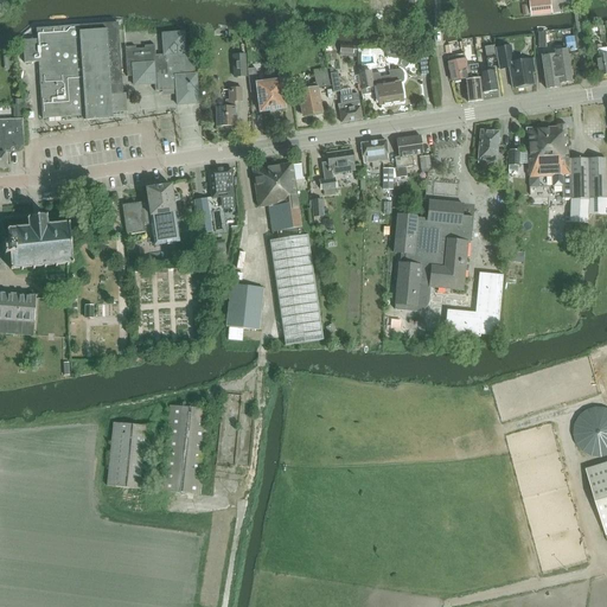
[(551,0),(547,0),(531,1),(532,16),(553,13),(551,0)]
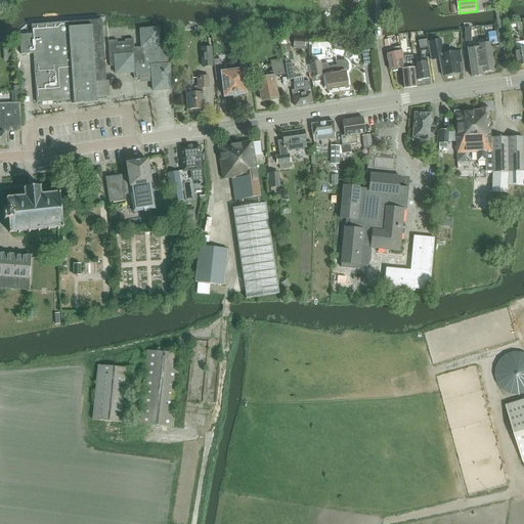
[(316,9),(316,22),(331,22),(332,10),(316,9)]
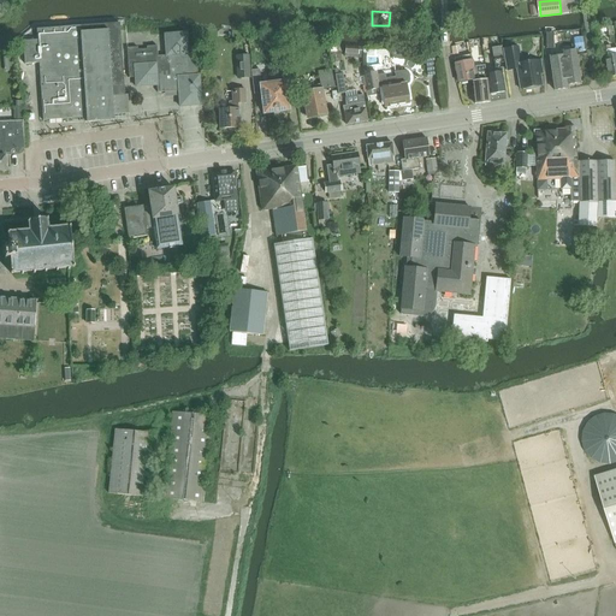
[(391,11),(392,25),(409,24),(408,11),(391,11)]
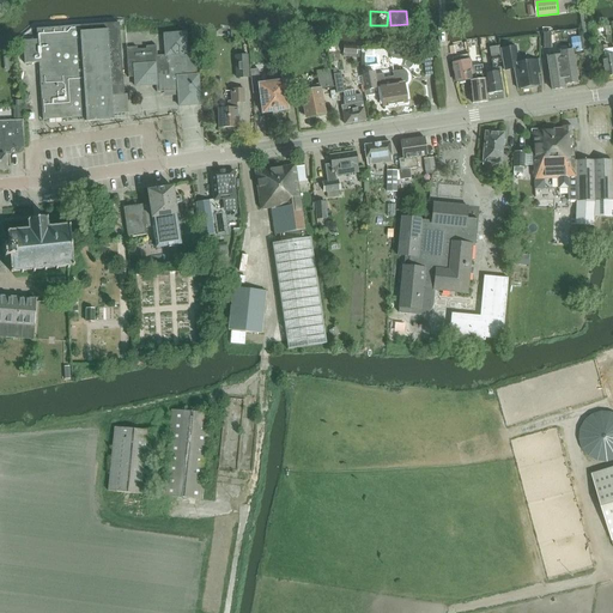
[(114,115),(117,115),(129,114),(128,95),(125,95),(120,24),(37,29),(38,40),(23,41),(25,65),(40,64),(43,120),(67,119),(67,116),(86,115),(86,122),(114,120),(114,115)]
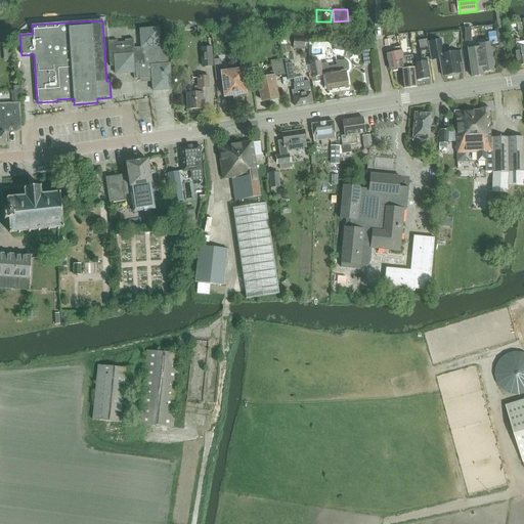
[(118,40),(108,41),(110,67),(115,66),(116,75),(133,74),(134,79),(153,78),(151,66),(170,64),(169,45),(161,46),(160,29),(140,30),(141,47),(134,48),(134,39),(125,40),(125,41),(118,42),(118,40)]
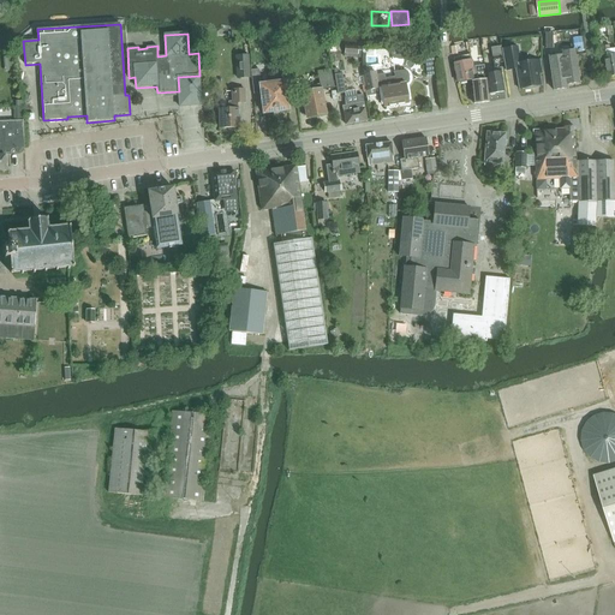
[(580,39),(574,39),(575,51),(584,49),(583,37),(580,39)]
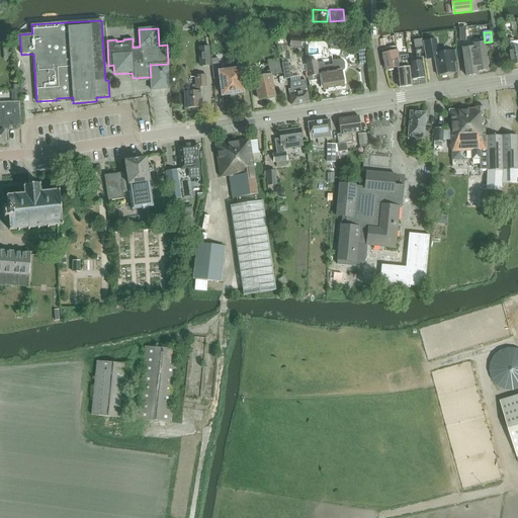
[(424,53),(421,35),(413,36),(417,62),(409,63),(412,80),(425,78),(421,54),(424,53)]
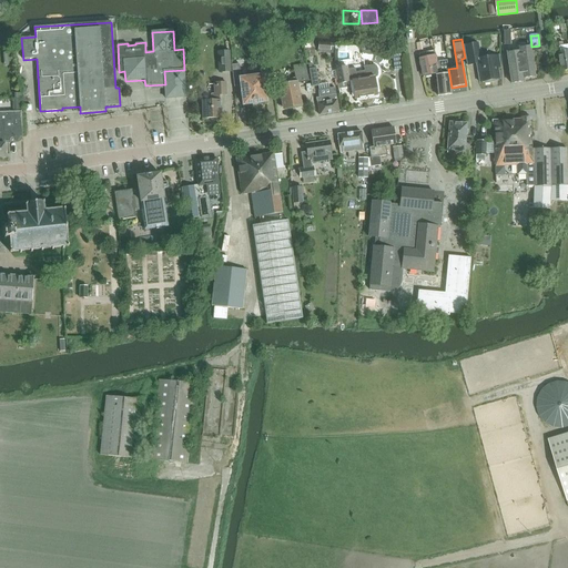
[(365,53),(368,54),(372,54),(375,52),(374,43),(371,42),(367,42),(364,44),(362,44),(362,54),(365,53)]
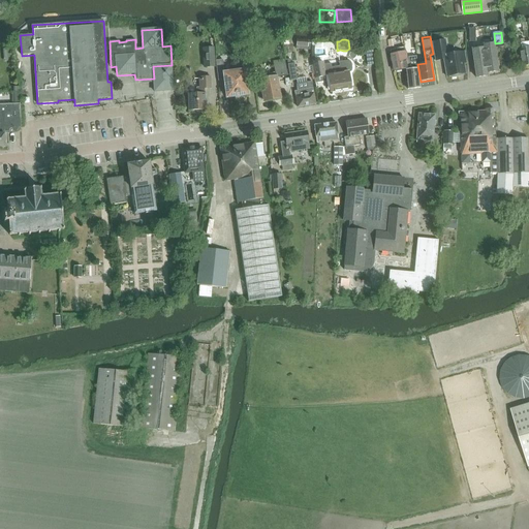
[(447,55),(444,41),(432,43),(435,61),(443,60),(446,78),(448,76),(452,79),(456,78),(458,75),(465,73),(464,64),(466,63),(464,52),(447,55)]
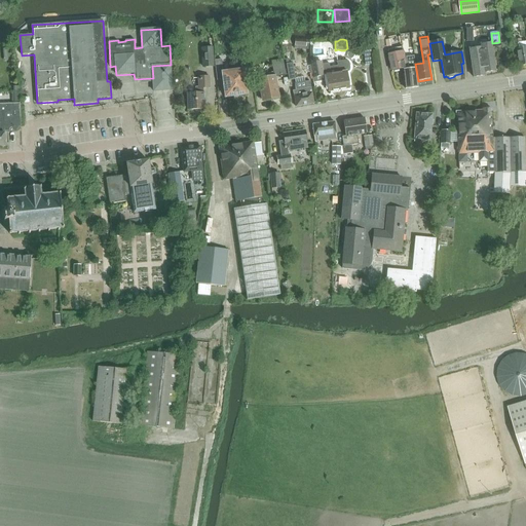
[(482,47),(473,48),(470,54),(474,77),(485,75),(485,73),(495,71),(490,43),(481,45),(482,47)]
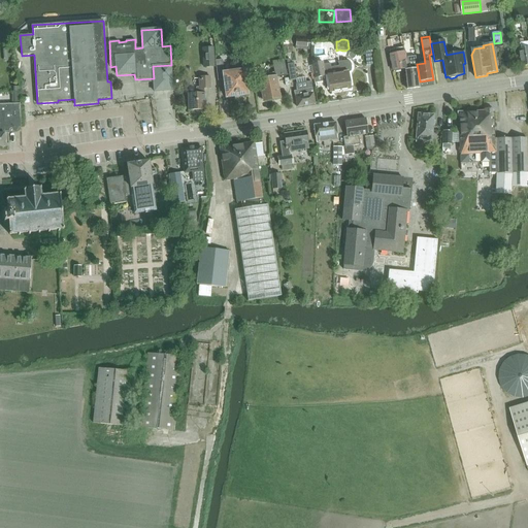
[(244,79),(255,78),(250,44),(233,46),(235,56),(236,56),(238,71),(225,72),(223,59),(216,60),(219,81),(225,80),(227,97),(246,95),(244,79)]
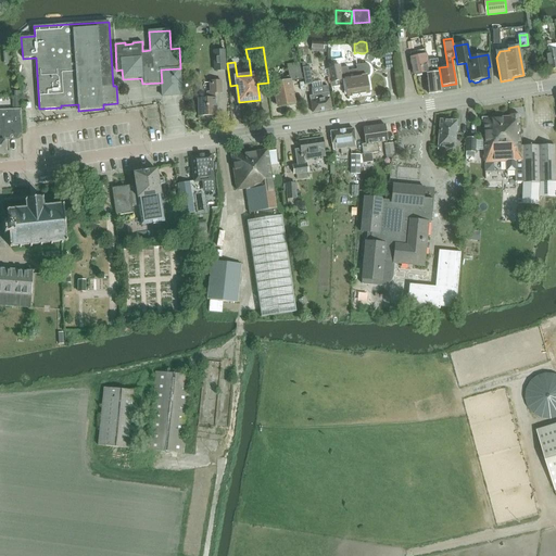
[(392,48),(382,49),(383,58),(393,57),(392,48)]
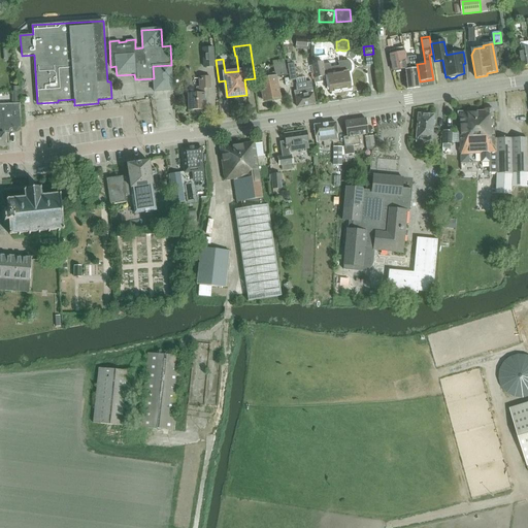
[(389,56),(393,72),(407,68),(403,47),(390,51),(390,56),(389,56)]
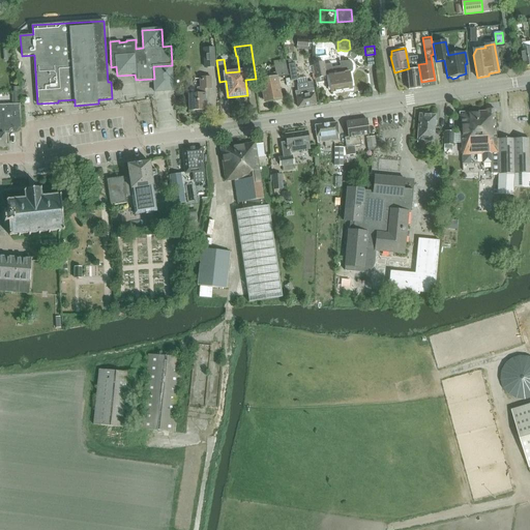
[(215,67),(213,49),(204,50),(205,68),(215,67)]
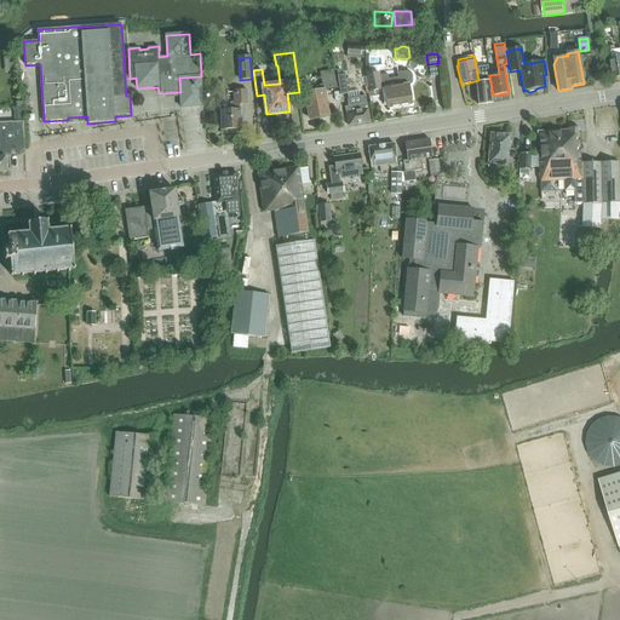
[(480,81),(476,82),(478,105),(492,103),(488,67),(477,67),(480,81)]
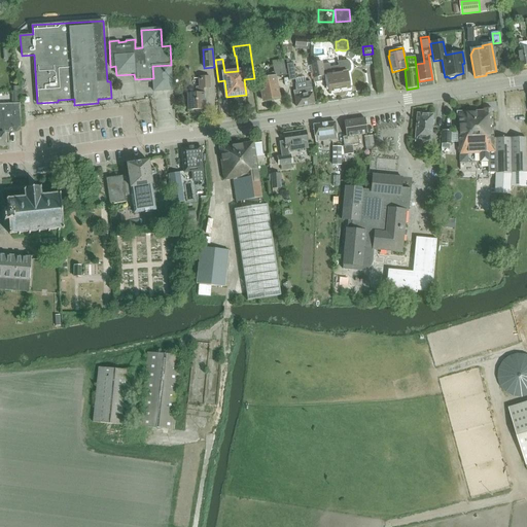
[(322,62),(312,64),(315,82),(327,80),(329,93),(350,89),(348,72),(350,72),(351,70),(351,67),(350,64),(349,62),(348,61),(345,61),(341,62),(338,63),(338,66),(330,68),(330,64),(322,65),(322,62)]
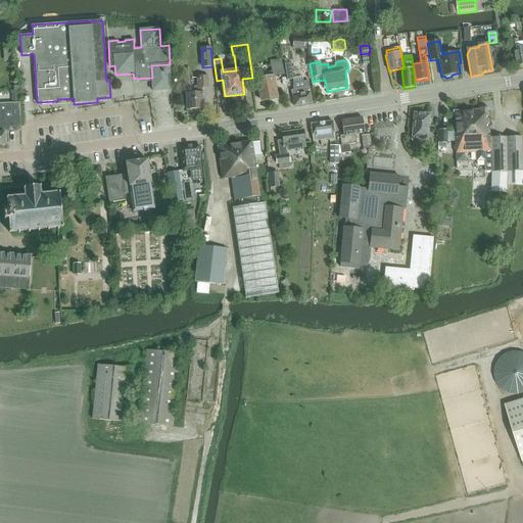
[(288,63),(285,63),(287,80),(293,79),(291,62),(288,63)]
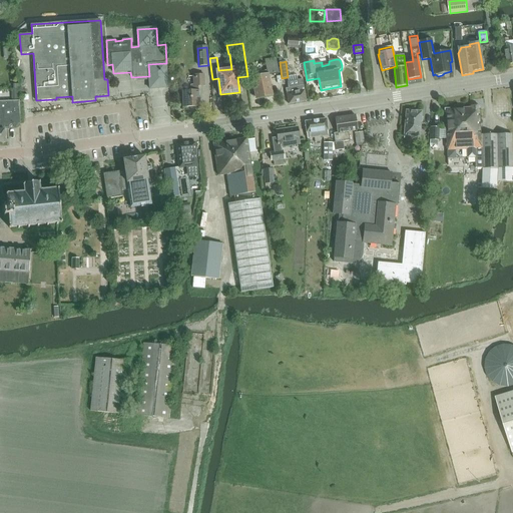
[(166,63),(148,64),(149,76),(150,89),(168,88),(166,63)]
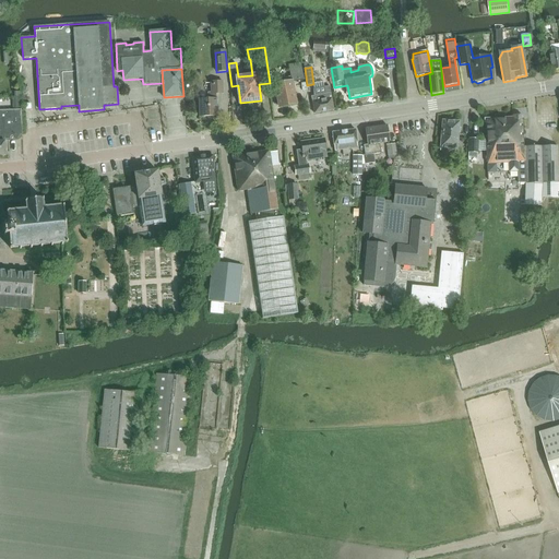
[(293,82),(304,80),(301,69),(289,70),(290,78),(284,79),(285,84),(276,85),(280,107),(290,105),(290,103),(296,102),(293,82)]
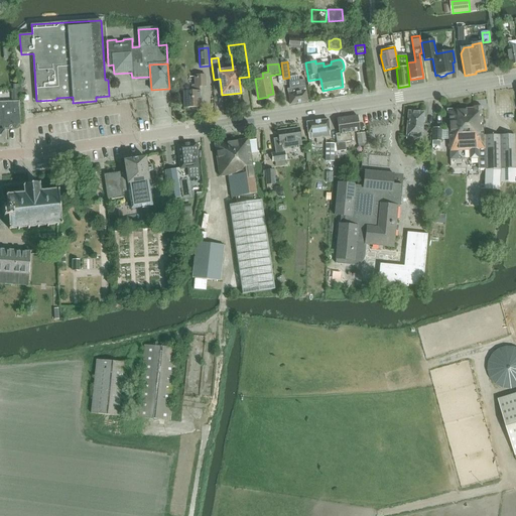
[(206,87),(206,76),(195,76),(195,86),(191,86),(191,92),(183,92),(183,108),(201,108),(201,92),(200,92),(200,87),(206,87)]
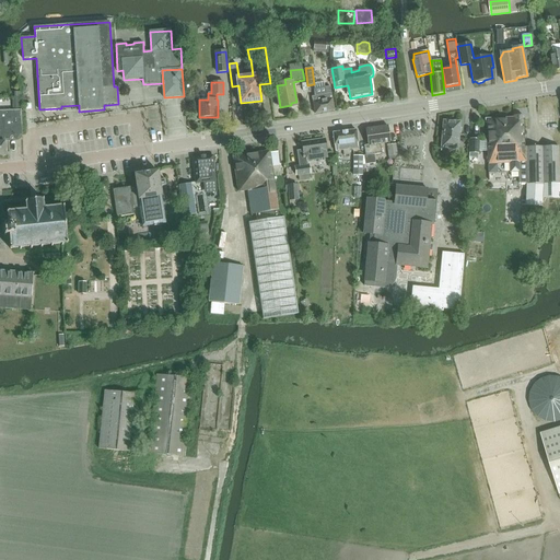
[(315,96),(312,96),(315,114),(335,111),(330,86),(326,88),(314,90),(315,96)]
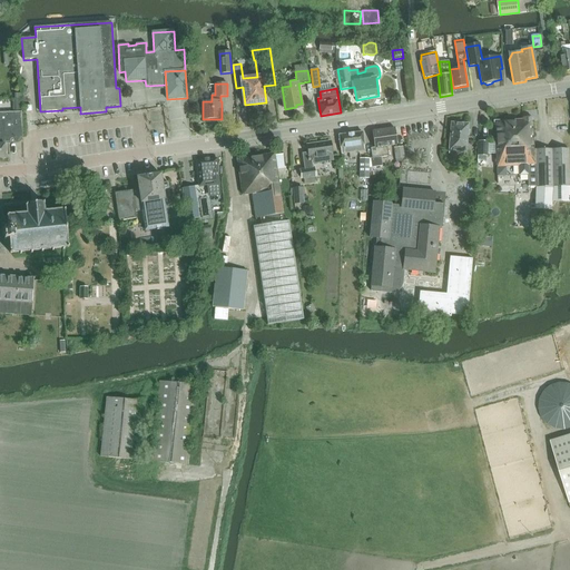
[(61,112),(62,121),(78,118),(76,109),(61,112)]
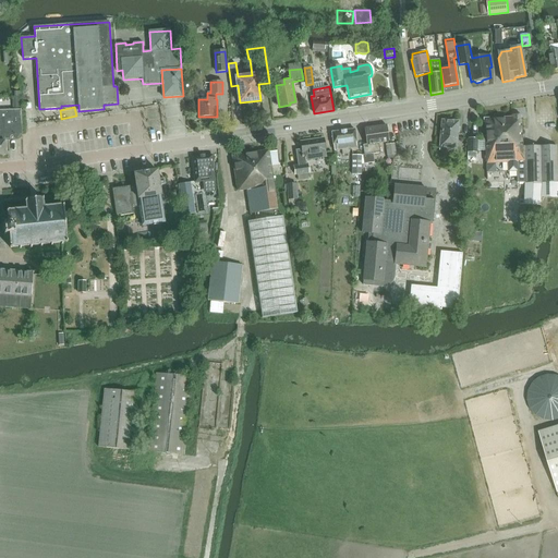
[(0,155),(5,156),(4,135),(22,134),(21,110),(0,110),(0,155)]
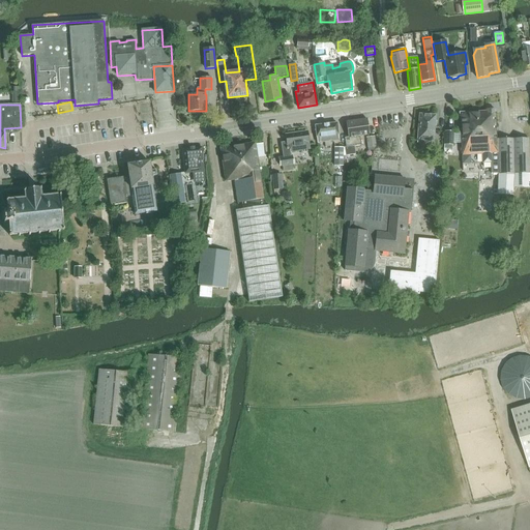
[(482,153),(482,164),(491,163),(491,173),(529,173),(529,140),(496,140),(495,109),(487,110),(487,111),(460,112),(462,153),(482,153)]
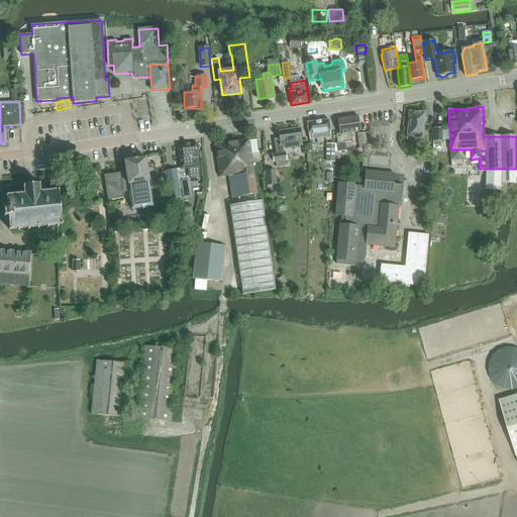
[(34,121),(49,120),(49,110),(34,110),(34,121)]
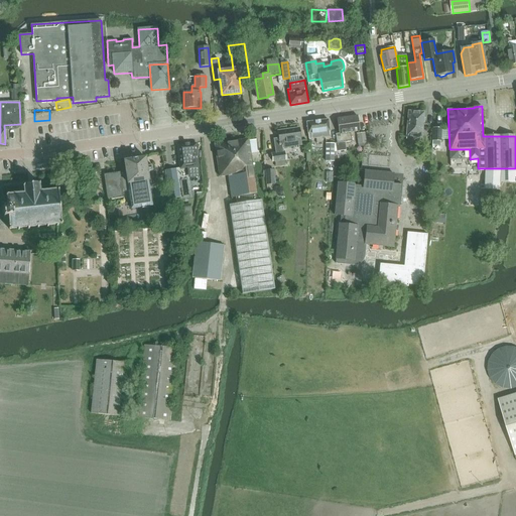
[(406,136),(421,138),(423,113),(408,112),(406,136)]
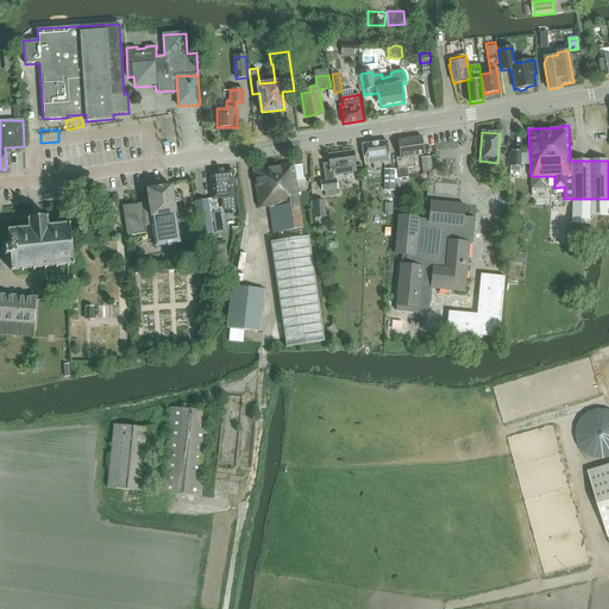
[(396,159),(399,169),(396,169),(397,179),(409,177),(408,168),(416,167),(415,157),(424,156),(421,137),(399,140),(401,158),(396,159)]
